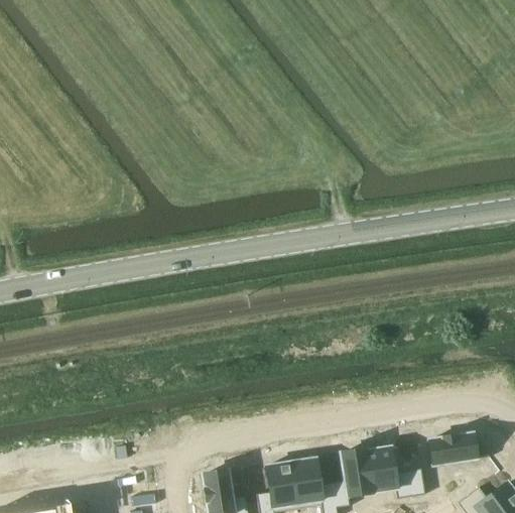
[(472,432),(428,438),(432,465),(490,456),(472,432)]
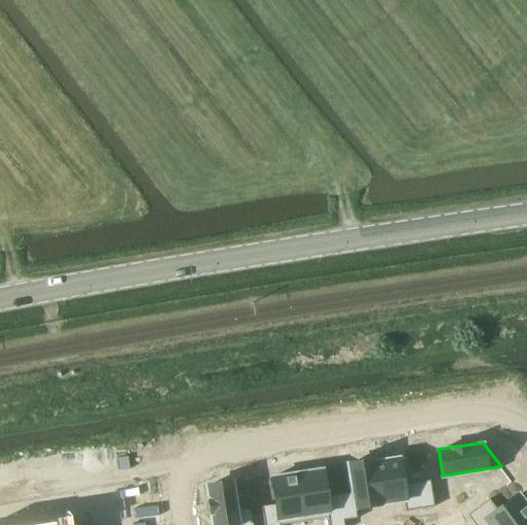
[(130,467),(128,455),(119,456),(121,469),(130,467)]
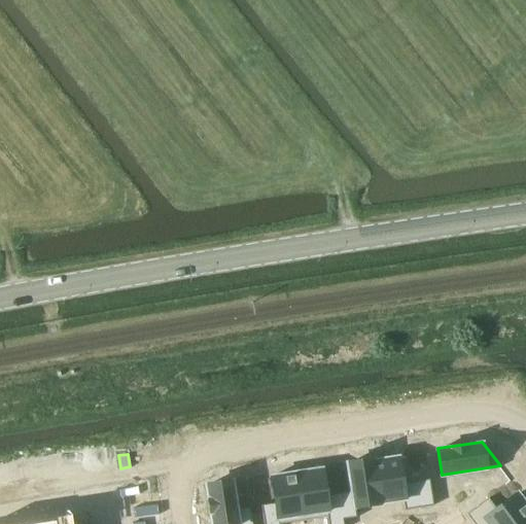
[(374,459),(373,459),(380,502),(404,498),(405,509),(419,507),(415,480),(401,482),(398,456),(374,459)]
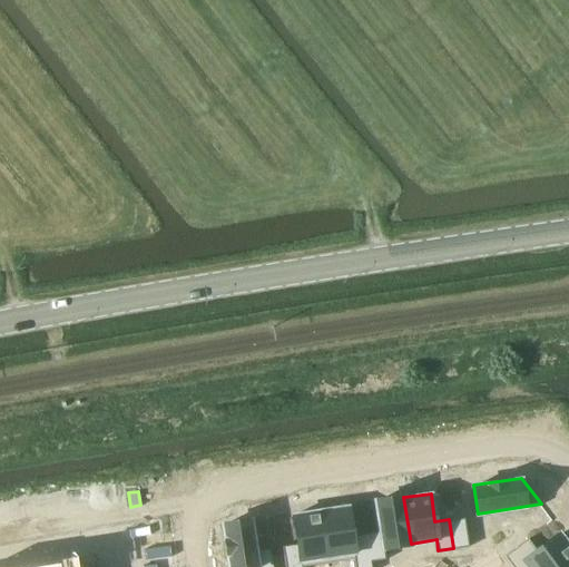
[(380,530),(366,533),(371,560),(372,560),(386,558),(384,547),(411,544),(403,497),(404,497),(403,496),(375,500),(380,530)]
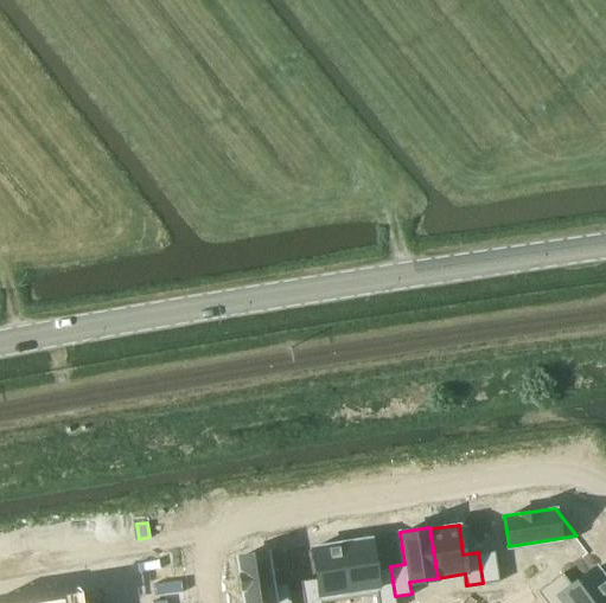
[(370,538),(342,543),(350,597),(377,592),(378,602),(396,602),(396,596),(395,596),(390,566),(375,568),(370,538)]
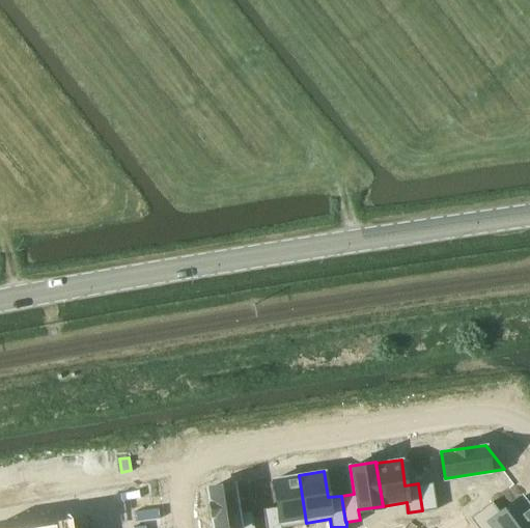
[(277,505),(263,507),(266,527),(281,527),(282,527),(306,523),(299,475),(273,478),(277,505)]
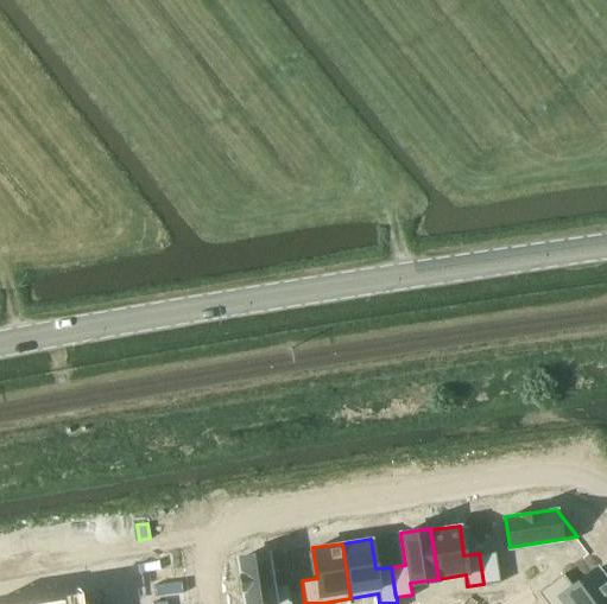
[(497,551),(479,553),(484,584),(500,582),(497,551)]
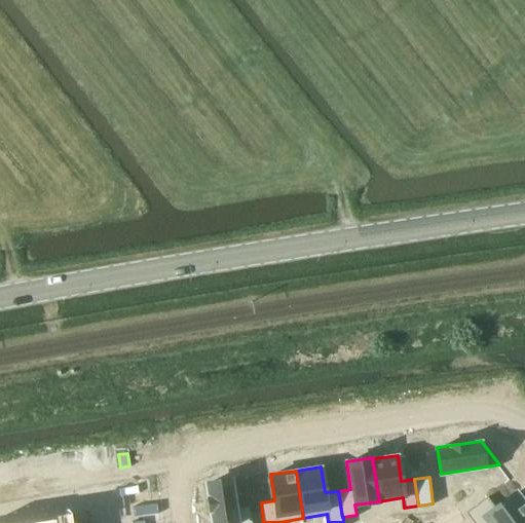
[(232,479),(205,483),(212,522),(236,522),(237,522),(236,522),(253,522),(250,505),(236,507),(232,479)]
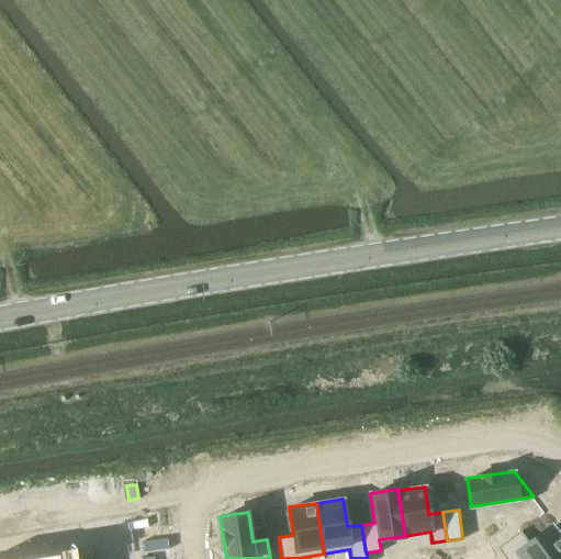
[(520,529),(497,547),(506,558),(550,558),(560,551),(560,536),(552,525),(529,541),(520,529)]
